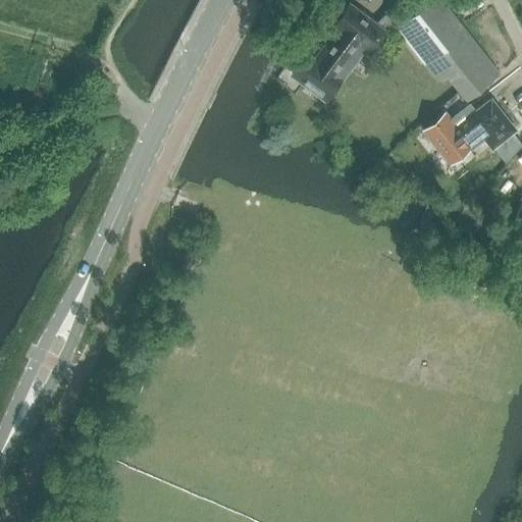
[(399,27),(396,30),(436,81),(445,73),(465,101),(471,96),(493,76),(501,71),(440,0),(430,0),(407,19),(399,27)]
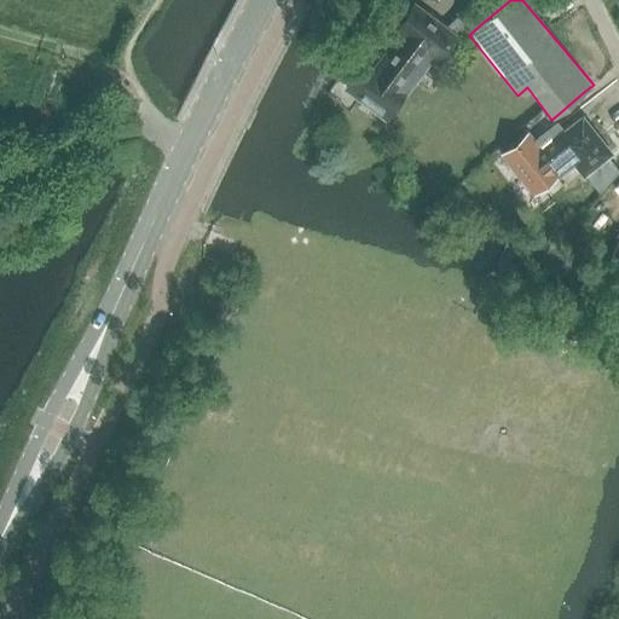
[(468,5),(457,13),(460,15),(473,32),(482,23),(468,5)]
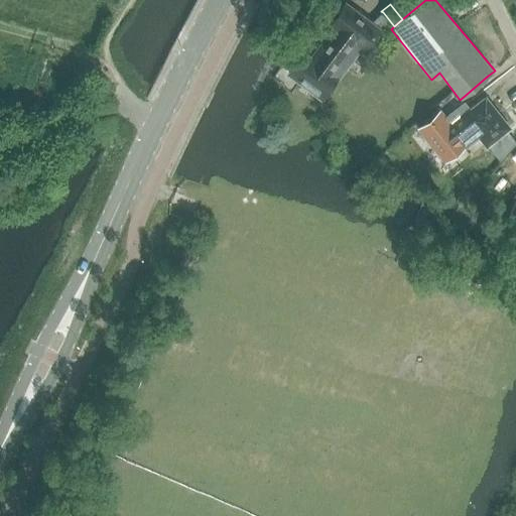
[(365,52),(379,31),(380,30),(371,23),(346,5),(332,24),(334,25),(332,28),(338,32),(315,62),(304,54),(289,74),(324,100),(337,81),(332,78),(355,45),(365,52)]
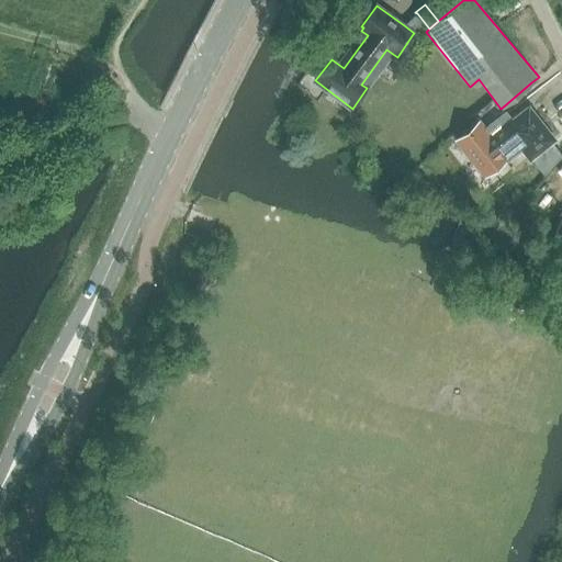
[(417,13),(404,25),(414,33),(418,38),(426,32),(427,31),(428,30),(429,29),(417,13)]
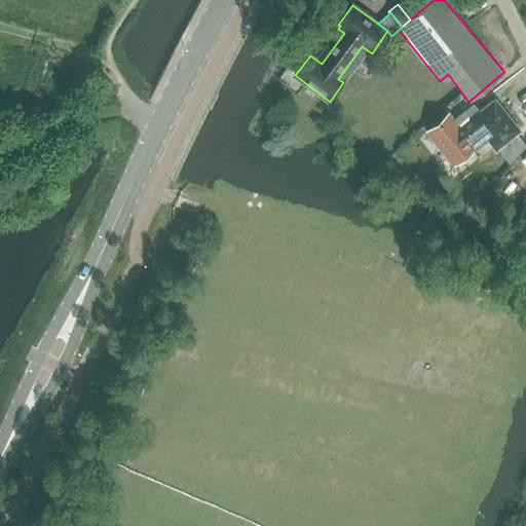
[(448,117),(431,129),(457,162),(474,150),(472,147),(486,137),(495,149),(519,130),(494,99),(479,111),(473,104),(451,121),(448,117)]
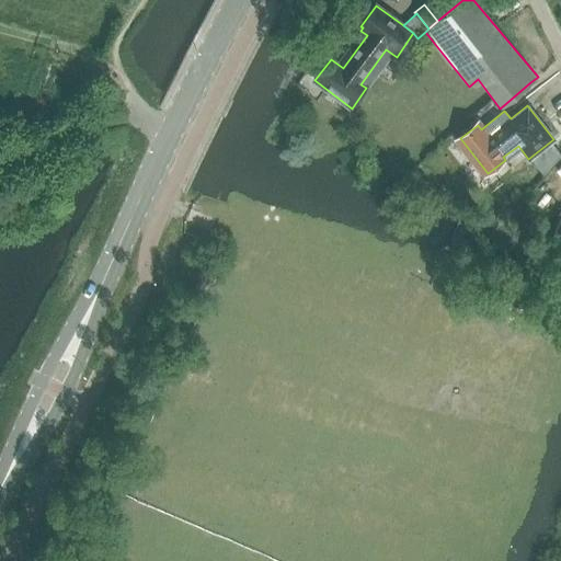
[(560,209),(551,233),(560,237),(560,209)]
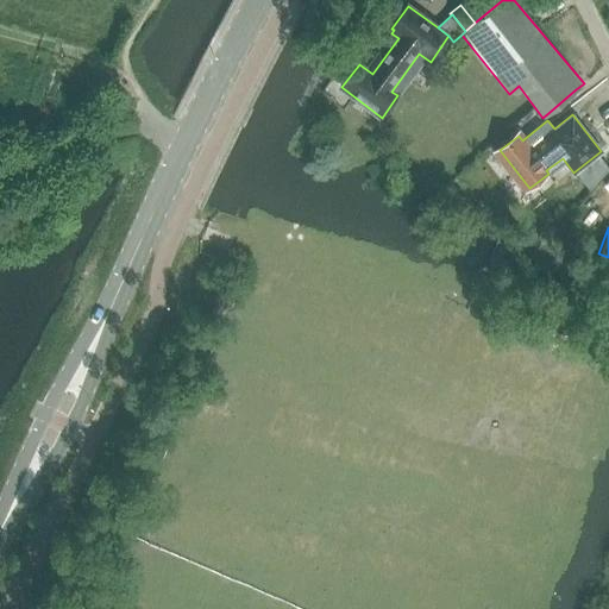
All buildings are outlined.
